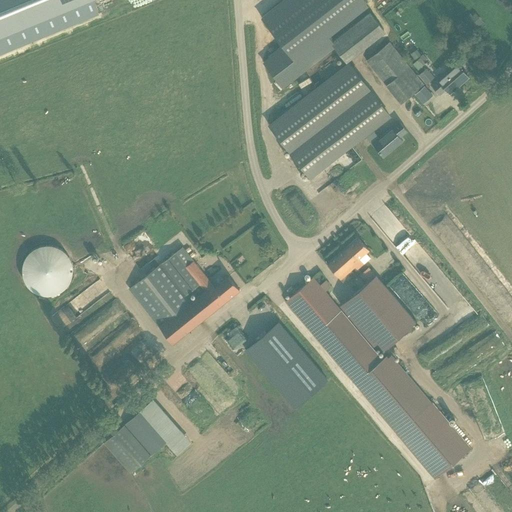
[(0,0),(0,37),(21,30),(82,3),(82,4),(91,0),(0,0)]
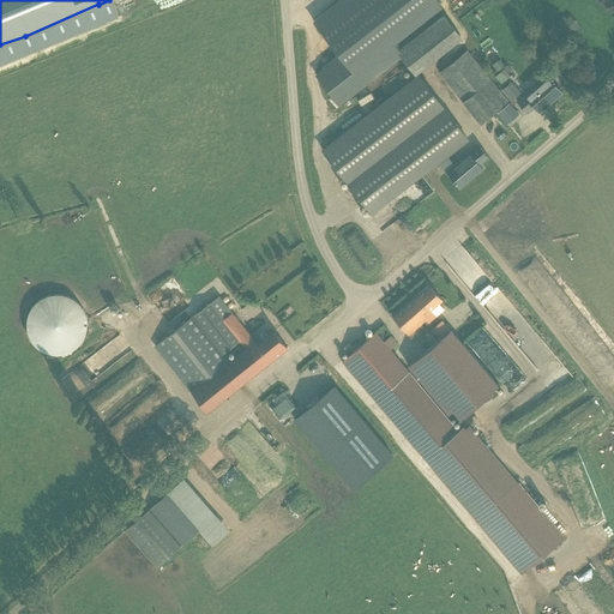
[(432,0),(338,0),(311,23),(337,55),(311,76),(335,106),(399,55),(396,50),(390,42),(437,5),(432,0)]
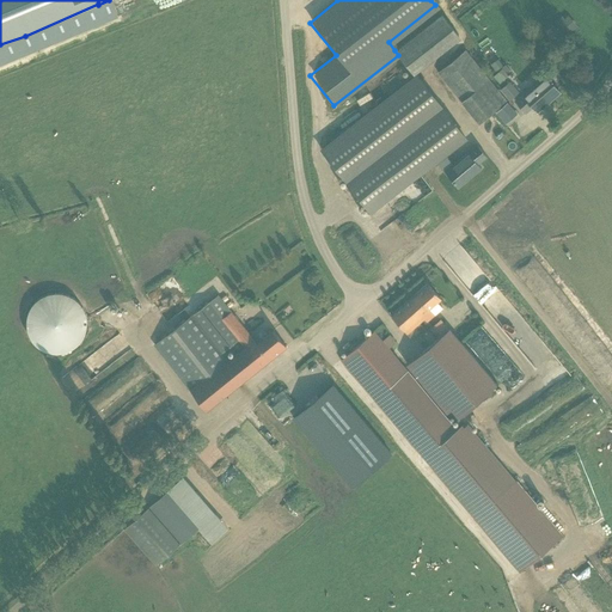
[(460,40),(441,14),(395,50),(398,55),(414,75),(460,40)]
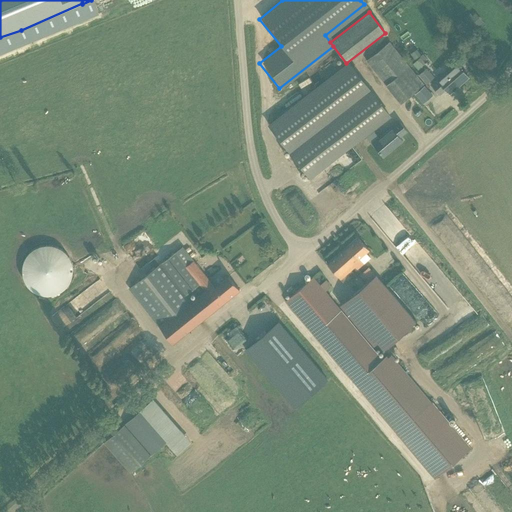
[(470,14),(462,21),(472,32),(480,25),(472,16),(470,14)]
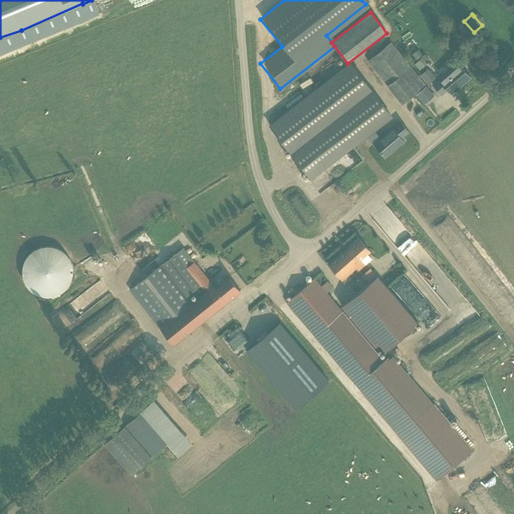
[(461,24),(458,27),(466,36),(472,31),(464,23),(462,25),(461,24)]
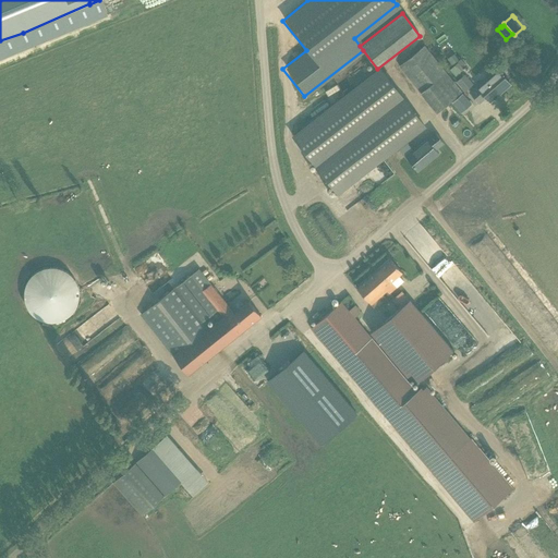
[(458,43),(451,47),(463,64),(469,60),(458,43)]
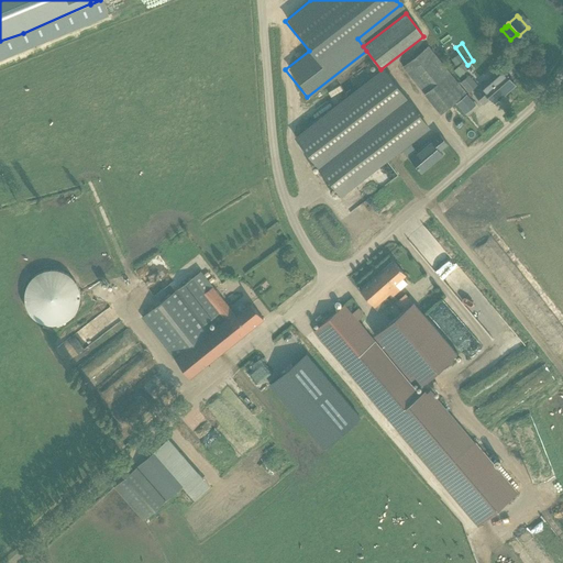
[(403,67),(433,106),(441,114),(466,94),(459,85),(428,46),(403,67)]
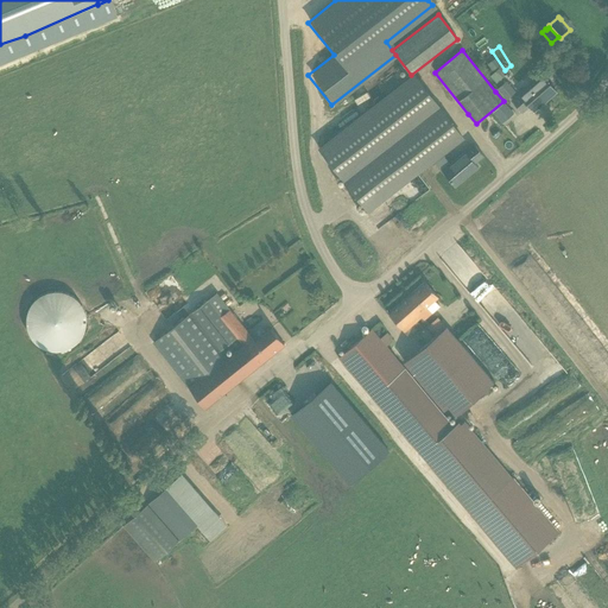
[(488,63),(492,69),(498,65),(494,59),(488,63)]
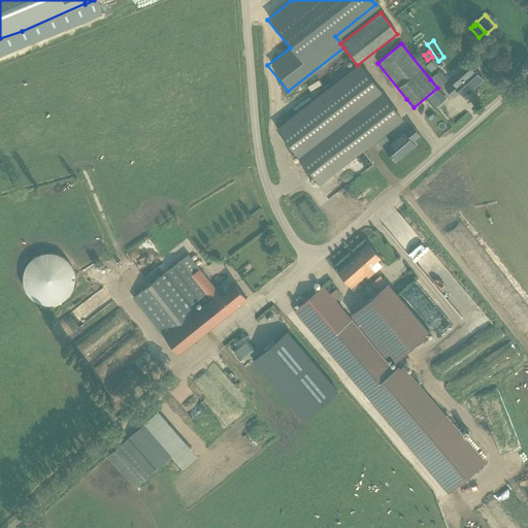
[(319,184),(401,120),(360,65),(327,92),(277,130),(319,184)]
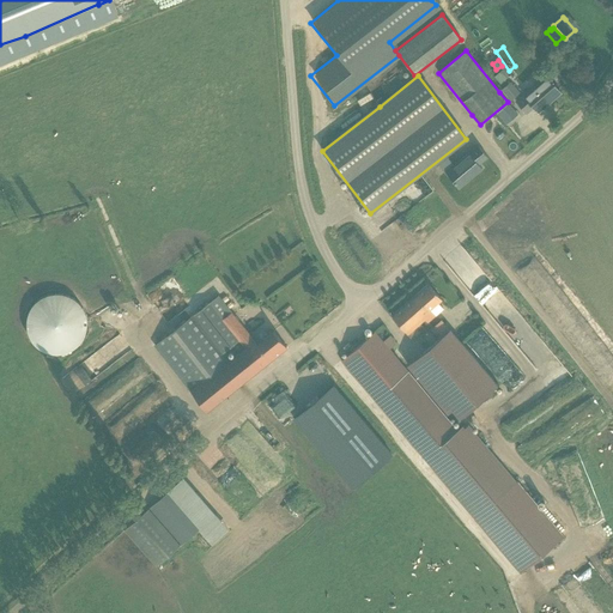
[(560,92),(553,84),(547,76),(533,89),(530,86),(515,101),(527,114),(533,108),(538,113),(546,105),(545,104),(559,92),(560,93),(560,92)]
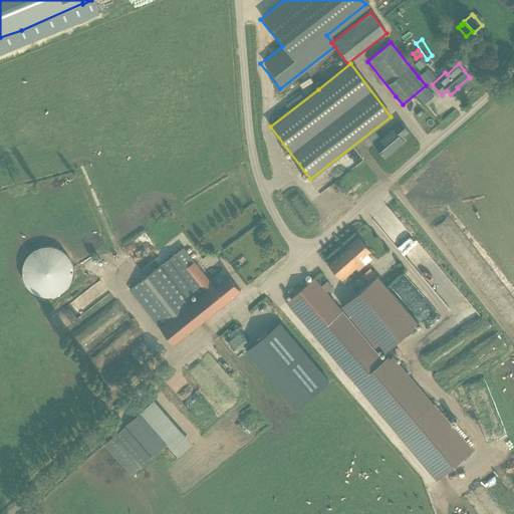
[(428,84),(436,77),(428,68),(420,75),(428,84)]
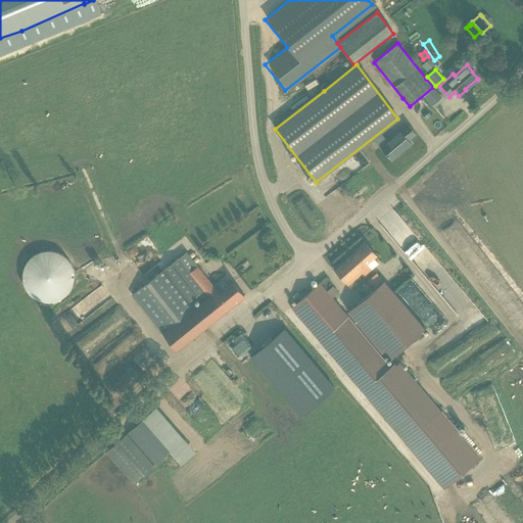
[(423,96),(432,106),(441,97),(433,88),(423,96)]
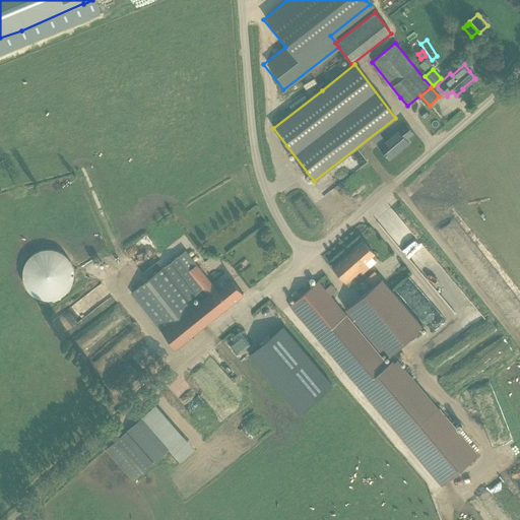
[(405,123),(378,146),(389,159),(408,143),(406,139),(413,133),(405,123)]
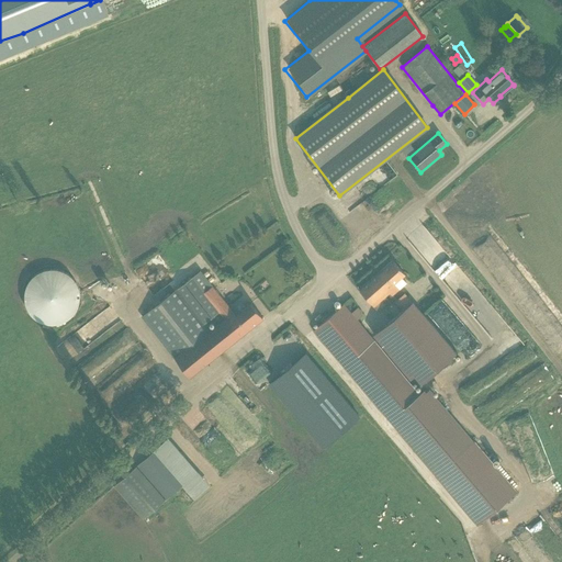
[(360,191),(368,201),(400,177),(392,167),(360,191)]
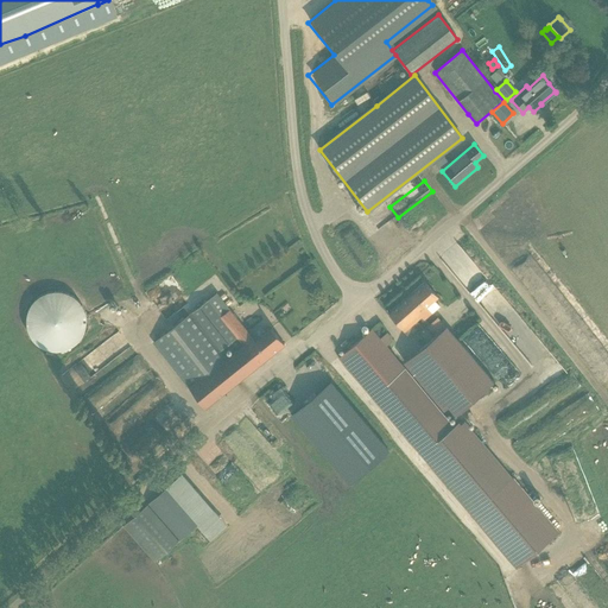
[(417,321),(429,310),(431,312),(439,305),(435,301),(438,297),(425,283),(388,315),(411,340),(422,329),(423,330),(424,329),(423,329),(423,328),(417,321)]
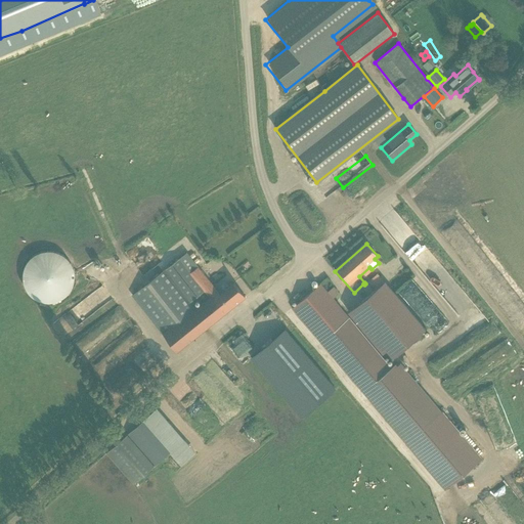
[(57,301),(61,299),(63,298),(66,296),(70,291),(71,289),(72,288),(73,286),(73,282),(74,278),(74,276),(74,272),(73,270),(73,268),(72,266),(71,264),(68,260),(64,257),(63,256),(61,254),(59,253),(57,253),(53,251),(51,251),(46,251),(44,251),(42,252),(40,252),(38,253),(36,254),(32,256),(30,258),(29,260),(27,261),(26,263),(25,265),(24,267),(24,269),(23,271),(23,276),(23,278),(23,282),(24,286),(25,288),(26,290),(27,292),(28,293),(30,295),(32,297),(33,298),(35,299),(37,300),(41,302),(44,302),(48,303),(53,302),(55,302),(57,301)]
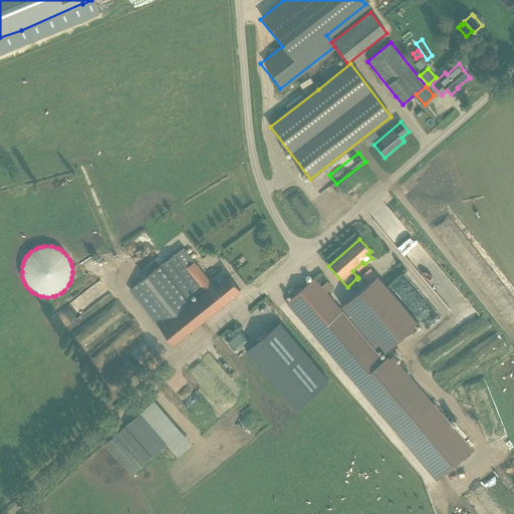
[(176,254),(130,290),(173,344),(240,291),(229,277),(215,288),(194,262),(187,268),(176,254)]
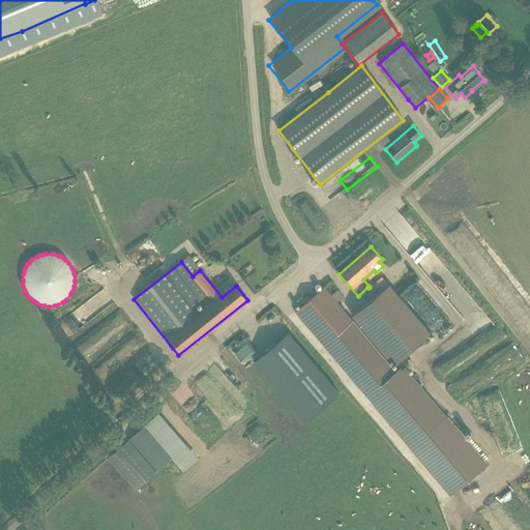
[(462,272),(448,285),(454,292),(468,280),(462,272)]
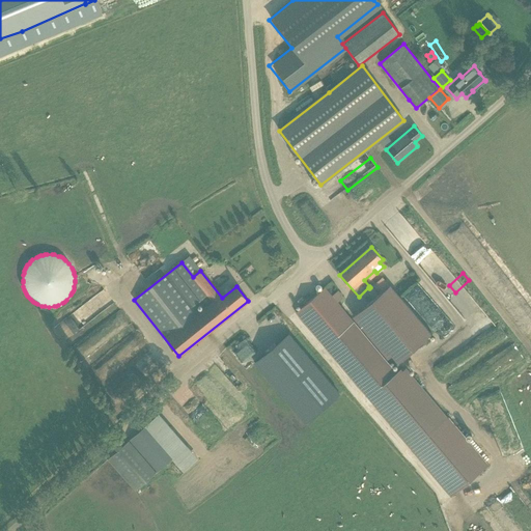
[(383,280),(374,286),(380,294),(388,286),(383,280)]
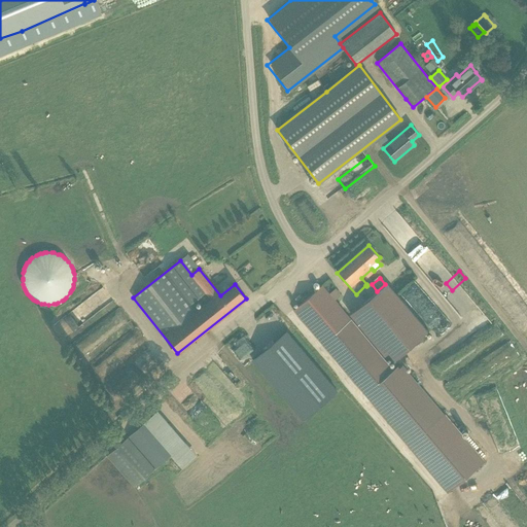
[(351,314),(386,354),(388,352),(394,360),(426,332),(385,284),(377,291),(351,314)]
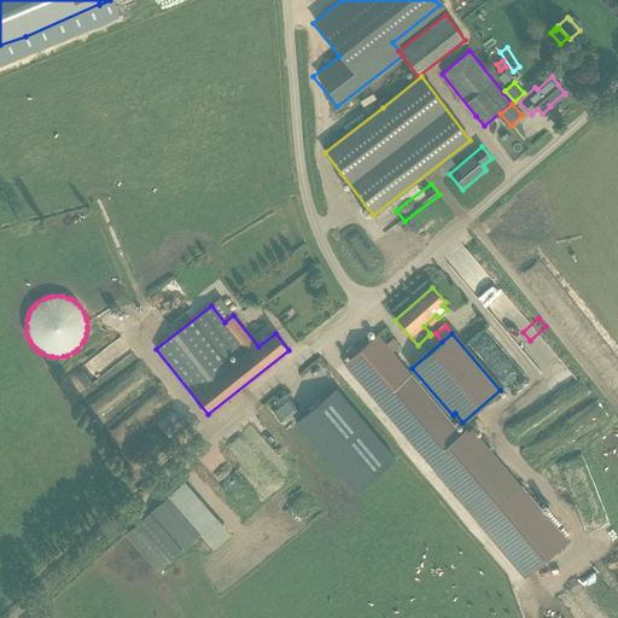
[(377,334),(344,363),(525,577),(569,541),(523,485),(522,487),(519,484),(472,429),(468,432),(466,430),(461,433),(377,334)]
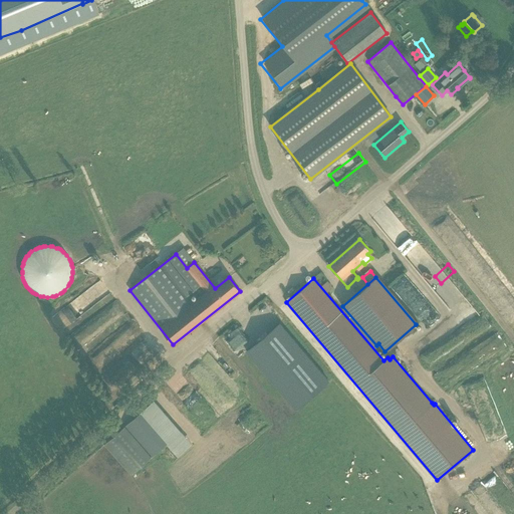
[(266,314),(234,342),(284,400),(316,371),(266,314)]
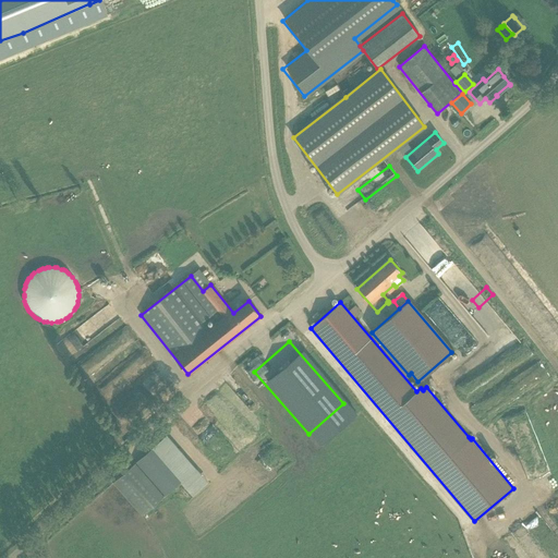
[(545,364),(553,379),(557,375),(557,366),(555,360),(545,364)]
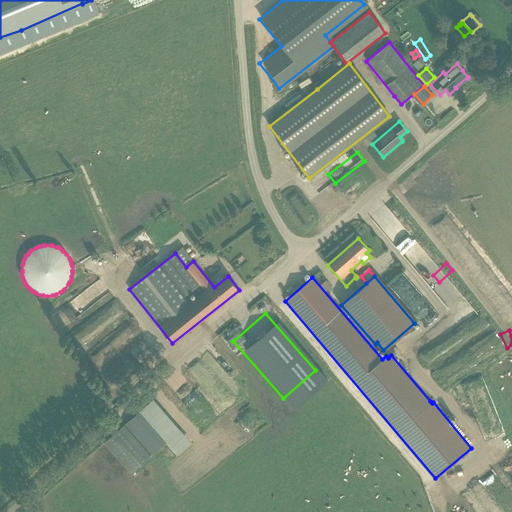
[(104,442),(110,450),(130,472),(165,441),(176,453),(190,441),(153,399),(139,411),(104,442)]
